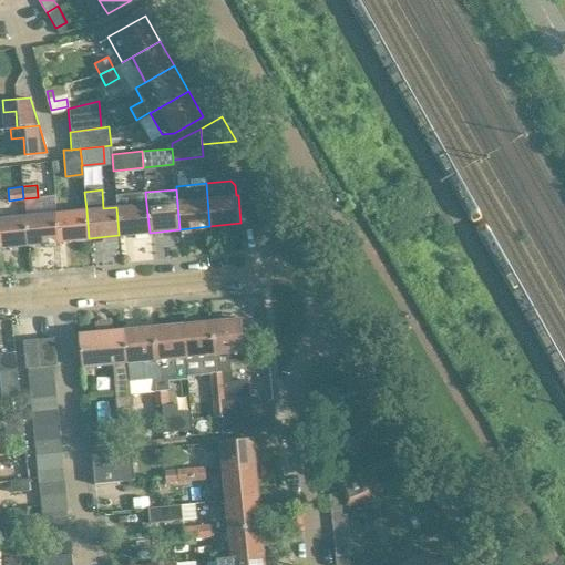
[(150,233),(146,204),(116,207),(119,235),(150,233)]
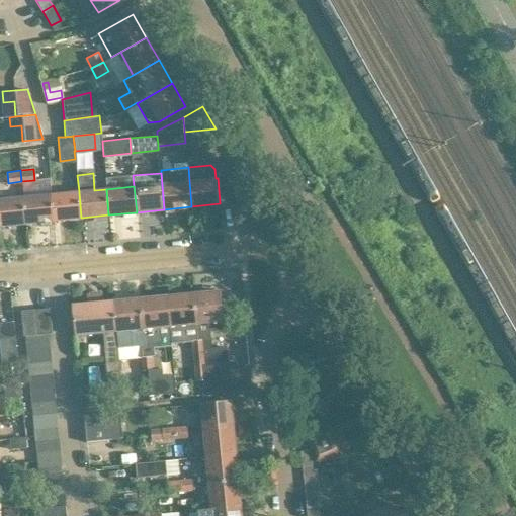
[(51,194),(54,221),(81,218),(79,192),(79,191),(51,194)]
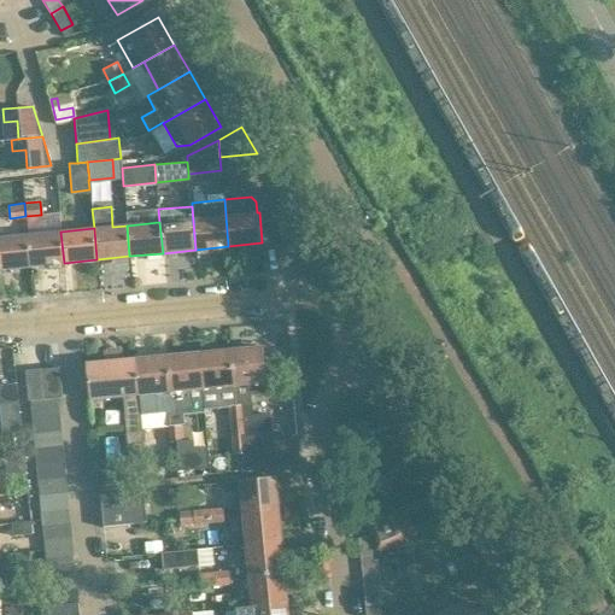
[(31,265),(64,263),(60,232),(28,234),(31,265)]
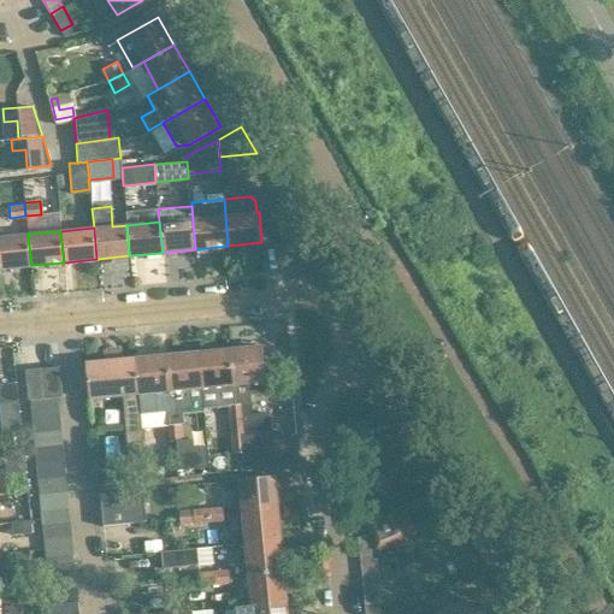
[(0,269),(31,265),(28,234),(0,236),(0,269)]
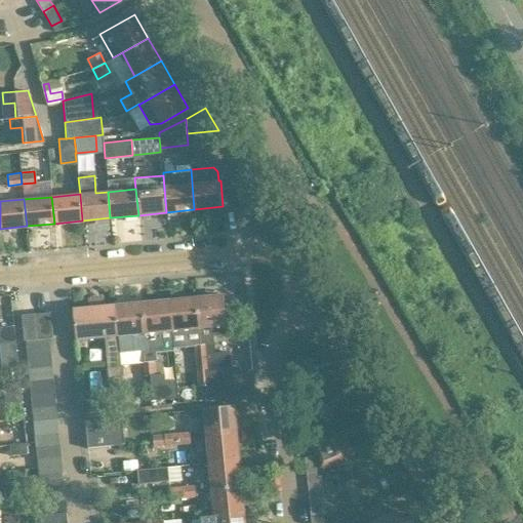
[(232,396),(230,371),(228,352),(212,353),(211,333),(226,332),(222,294),(195,297),(198,327),(199,343),(195,343),(195,346),(196,356),(205,356),(206,369),(203,369),(205,384),(206,398),(232,396)]
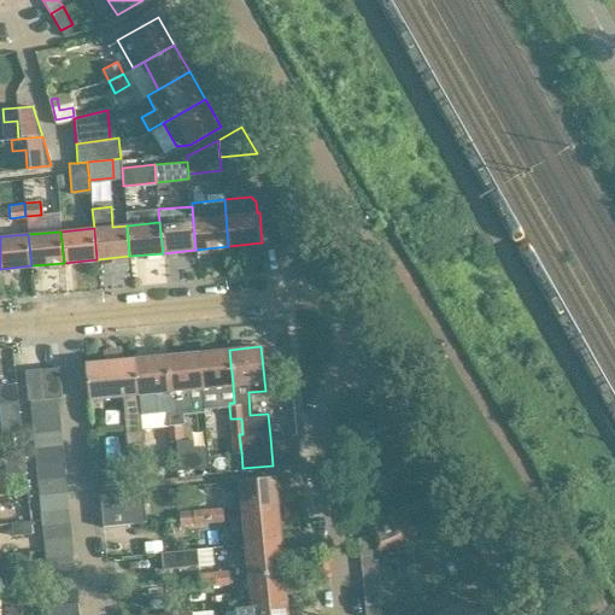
[(201,387),(233,385),(229,350),(198,352),(201,387)]
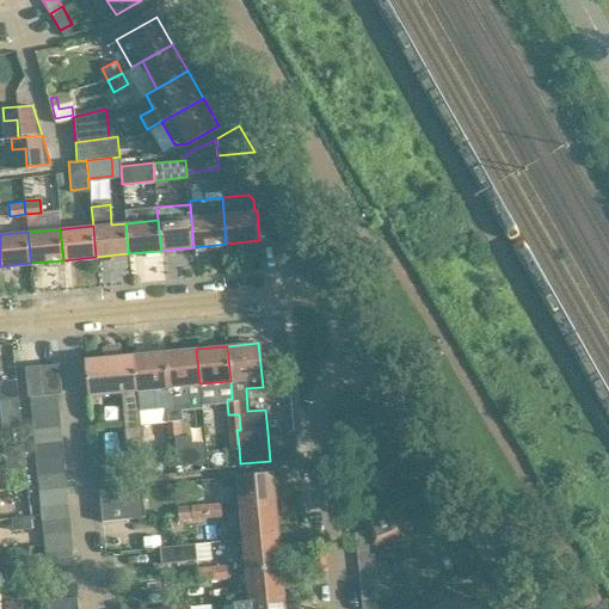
[(201,405),(200,383),(196,349),(165,352),(170,406),(164,406),(165,420),(178,419),(177,410),(201,407),(201,405)]
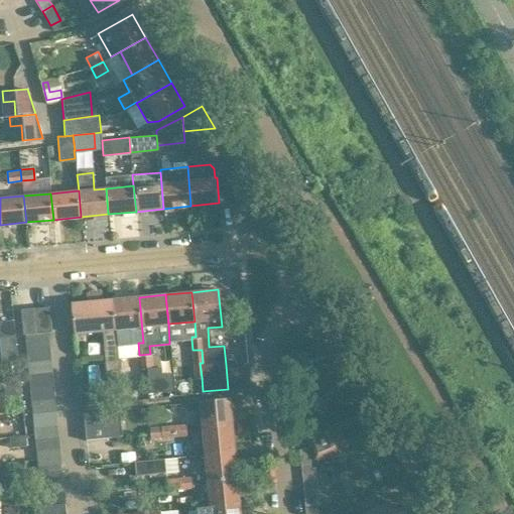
[(139,297),(113,299),(117,346),(138,343),(143,343),(139,297)]
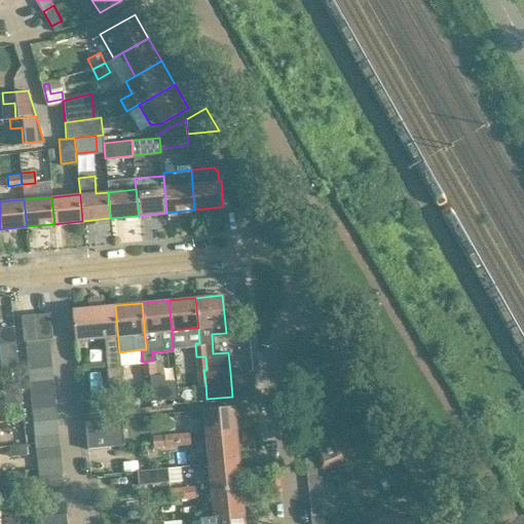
[(120,365),(119,352),(115,305),(72,309),(75,339),(103,337),(108,383),(122,381),(120,365)]
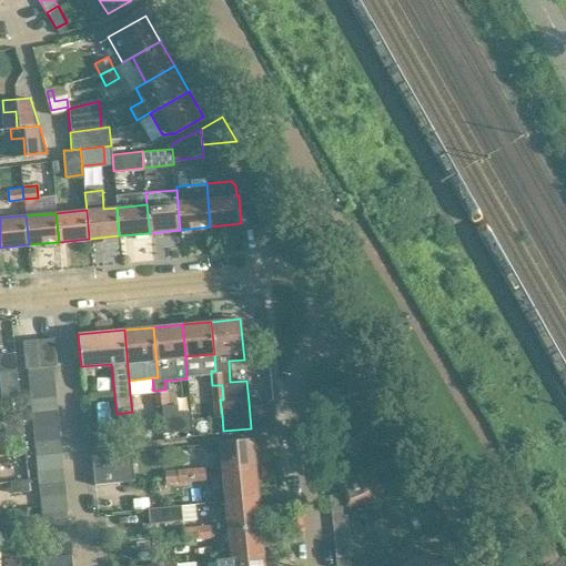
[(38,339),(41,366),(51,365),(56,365),(53,336),(38,339)]
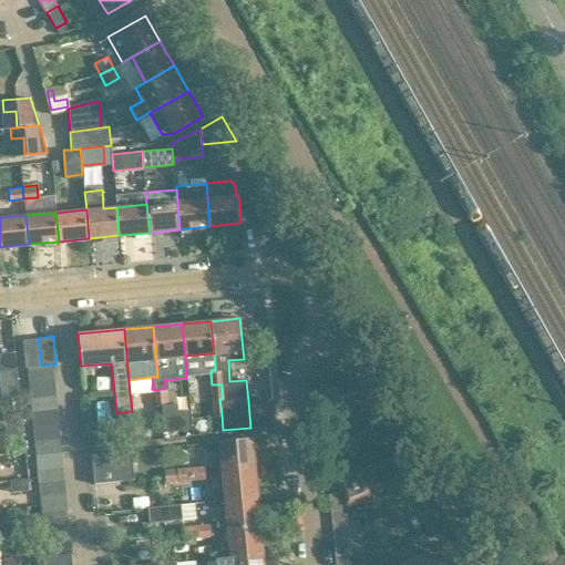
[(24,367),(30,367),(41,366),(38,338),(22,339),(24,367)]
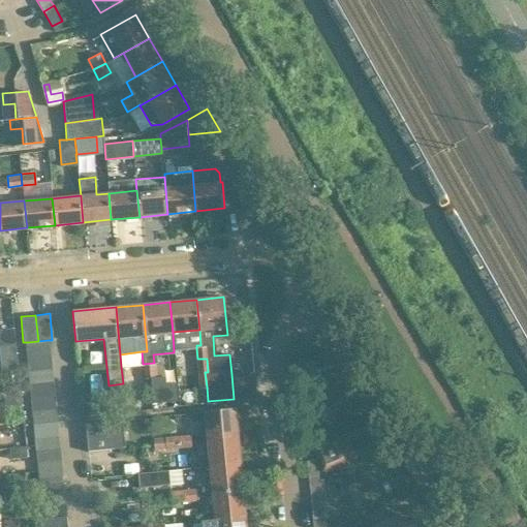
[(0,345),(14,343),(13,328),(0,329),(0,345)]
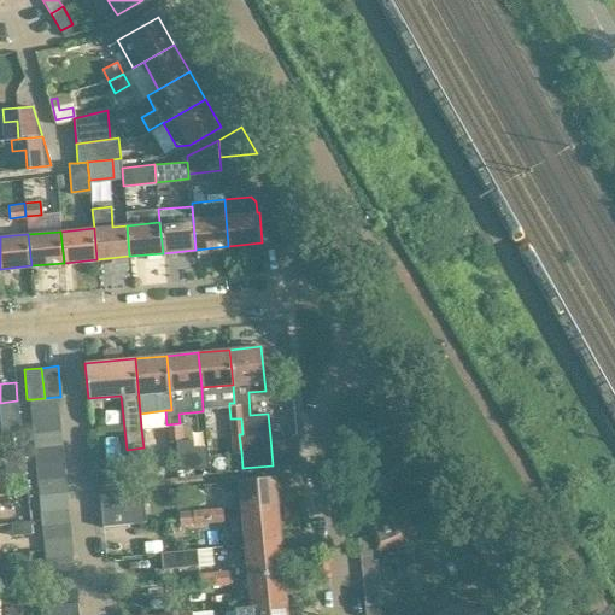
[(56,397),(45,398),(33,399),(34,416),(58,414),(56,397)]
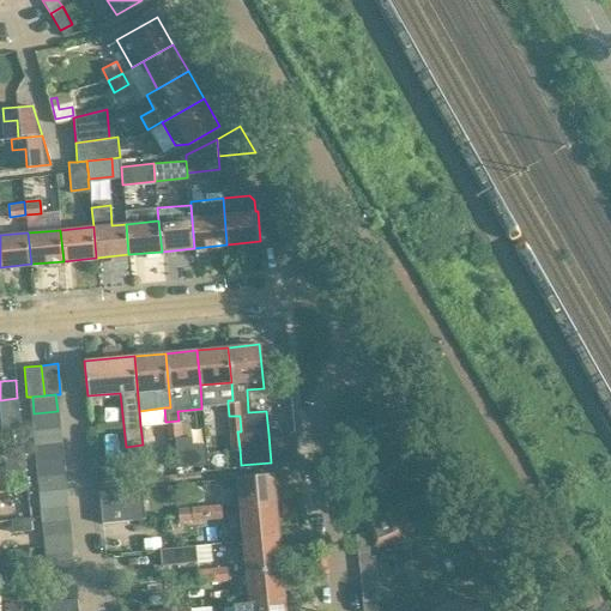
[(19,411),(17,398),(0,400),(0,412),(19,411)]
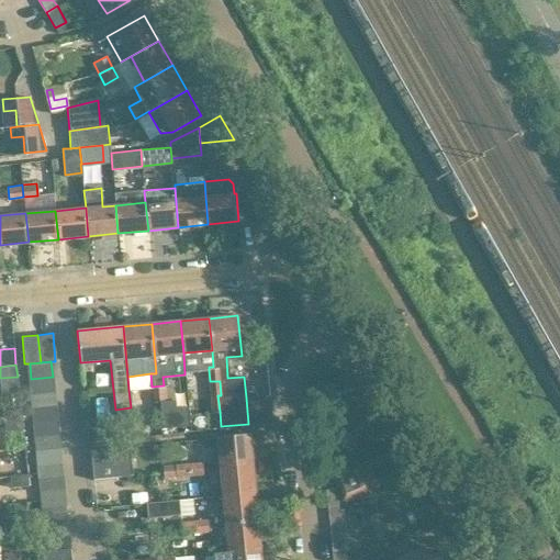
[(31,379),(33,392),(54,391),(53,377),(31,379)]
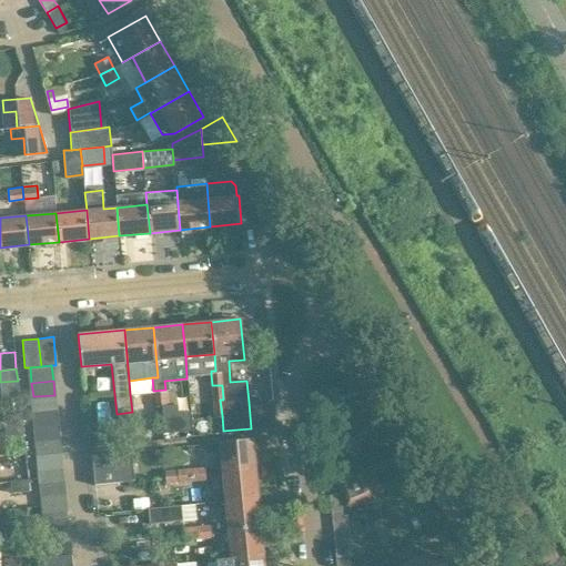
[(222,385),(212,385),(213,400),(215,416),(222,415),(220,400),(223,400),(222,385)]
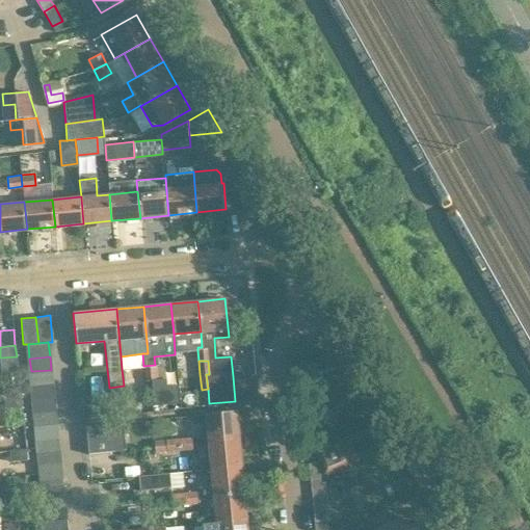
[(157,378),(156,374),(155,365),(143,366),(146,379),(157,378)]
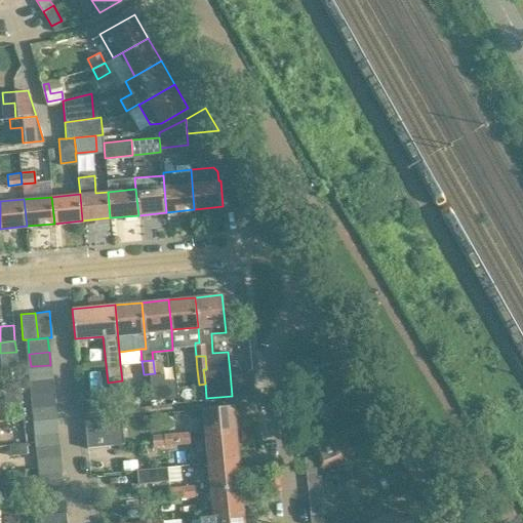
[(51,378),(50,365),(31,366),(32,379),(51,378)]
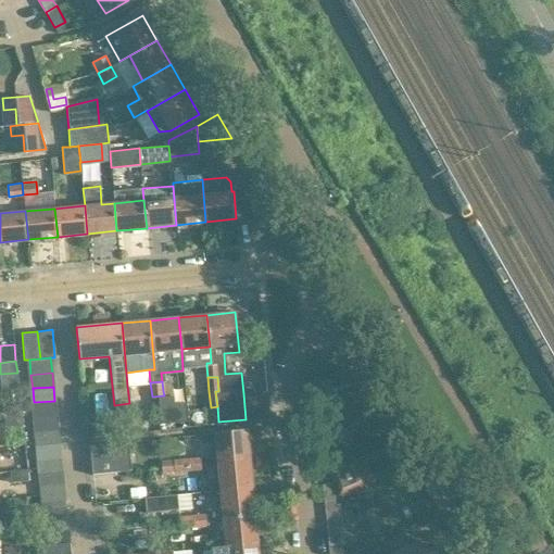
[(173,395),(158,398),(161,424),(187,422),(185,402),(174,403),(173,395)]
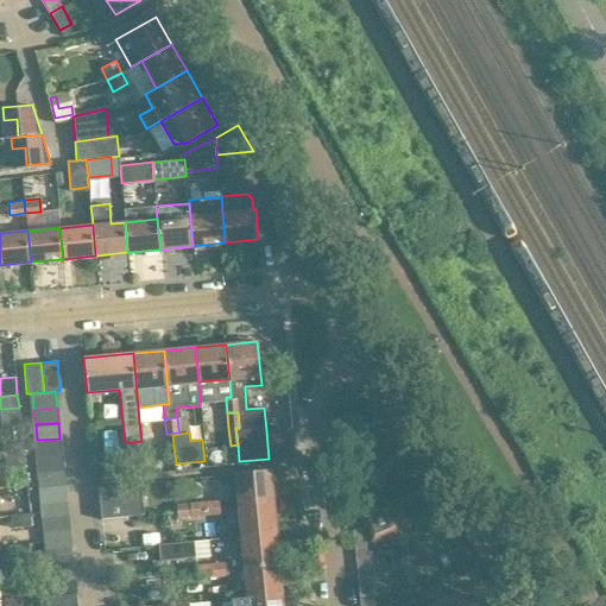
[(37,440),(38,456),(62,454),(60,439),(37,440)]
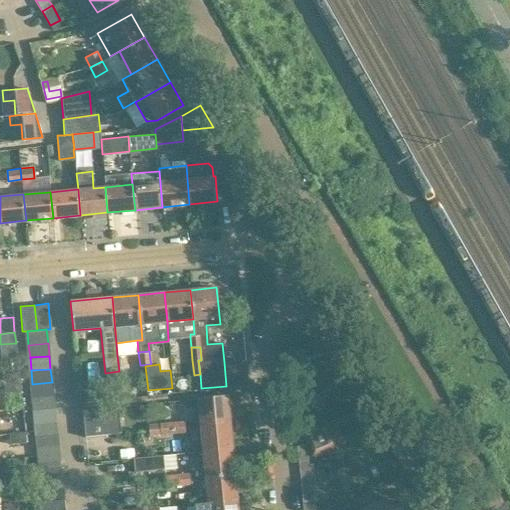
[(3,384),(20,382),(19,371),(2,373),(3,384)]
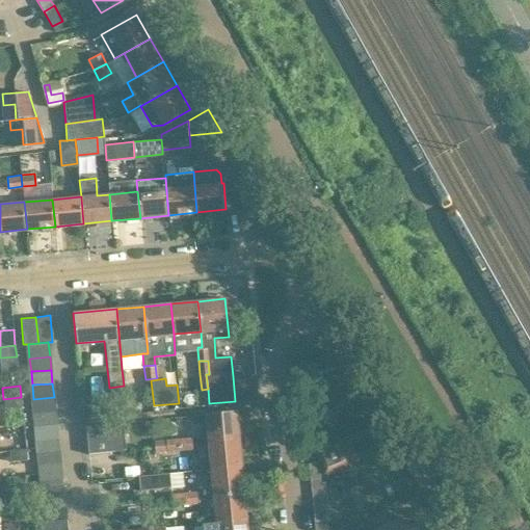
[(21,397),(3,399),(4,408),(22,407),(21,397)]
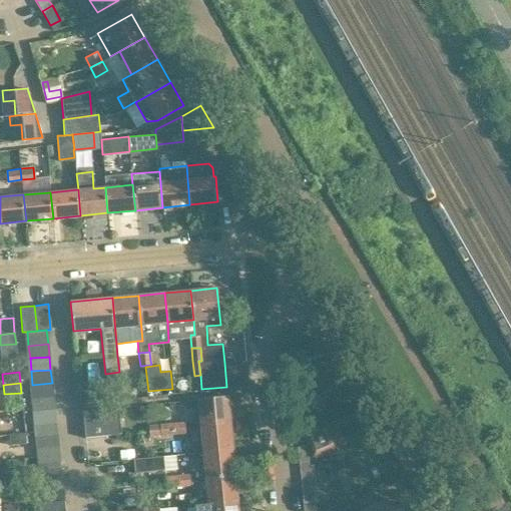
[(53,396),(52,383),(32,385),(33,398),(53,396)]
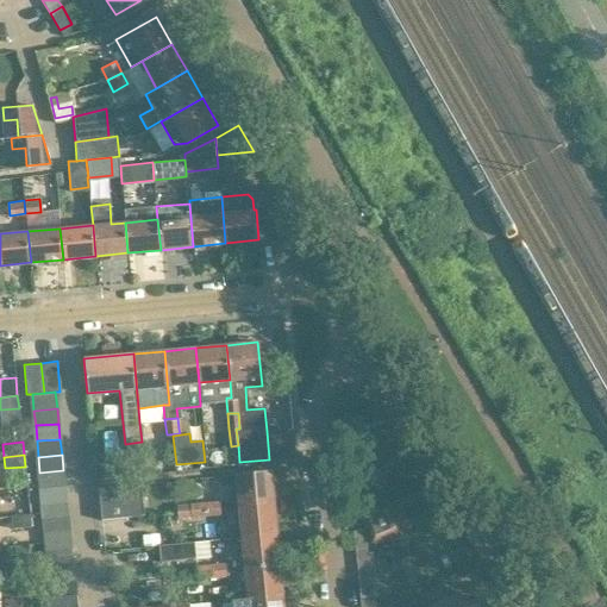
[(236,473),(239,508),(274,506),(270,469),(236,473)]
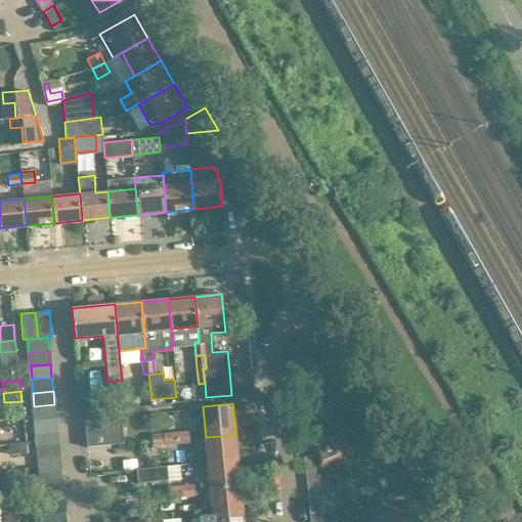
[(55,419),(55,414),(54,404),(34,406),(35,421),(55,419)]
